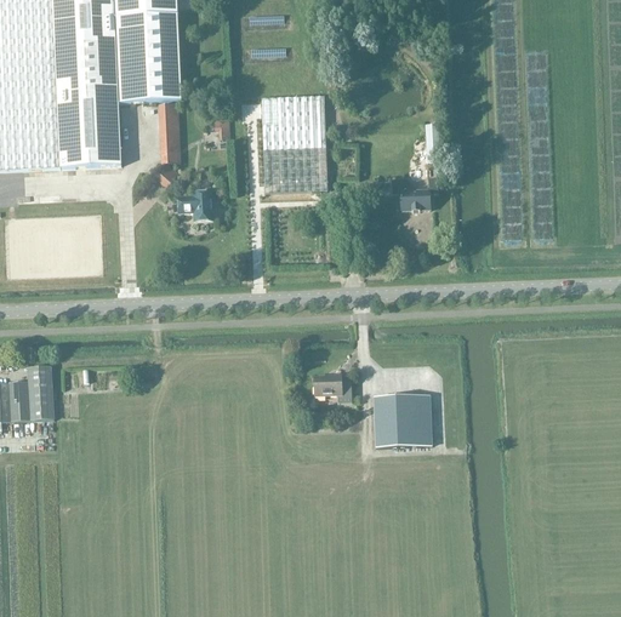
[(0,0),(0,170),(121,165),(118,103),(181,100),(176,0),(0,0)]
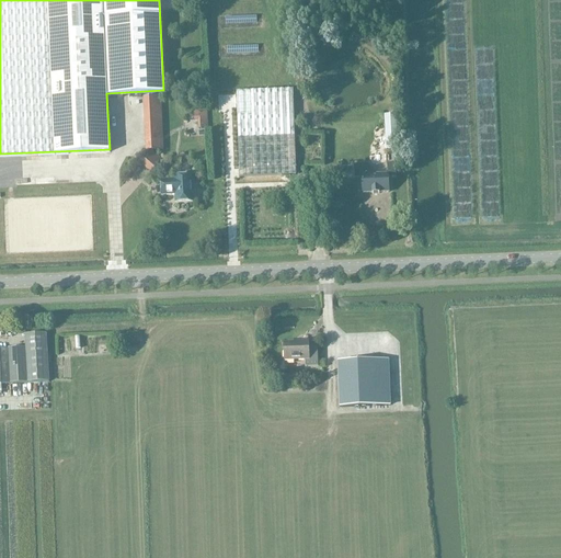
[(296,171),(293,86),(236,88),(239,173),(296,171)]
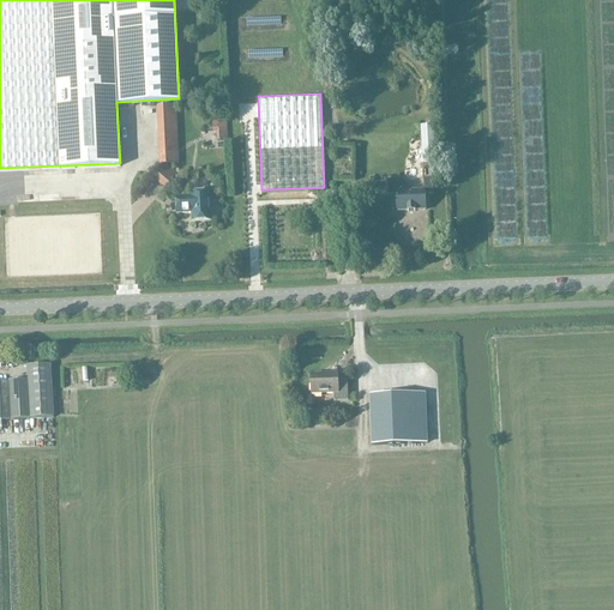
[(420,161),(431,161),(431,124),(420,124),(420,161)]
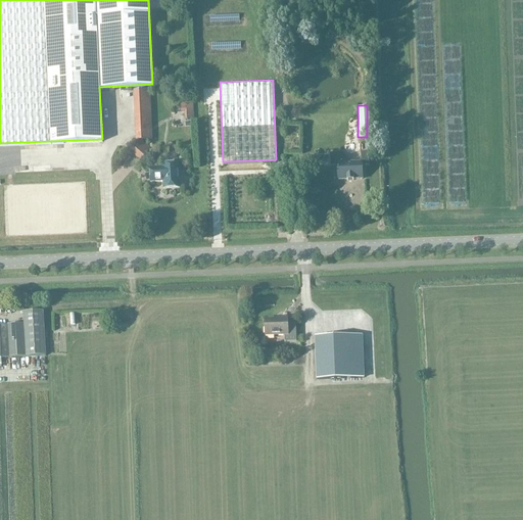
[(337,162),(338,177),(346,177),(346,178),(353,177),(353,176),(363,176),(362,161),(369,161),(368,148),(361,149),(361,158),(344,159),(343,149),(330,150),(330,162),(337,162)]
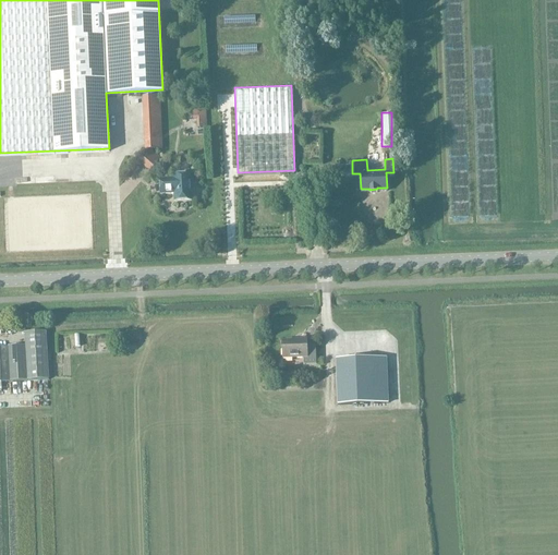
[(173,172),(173,176),(159,177),(160,191),(173,191),(174,198),(191,197),(190,171),(173,172)]
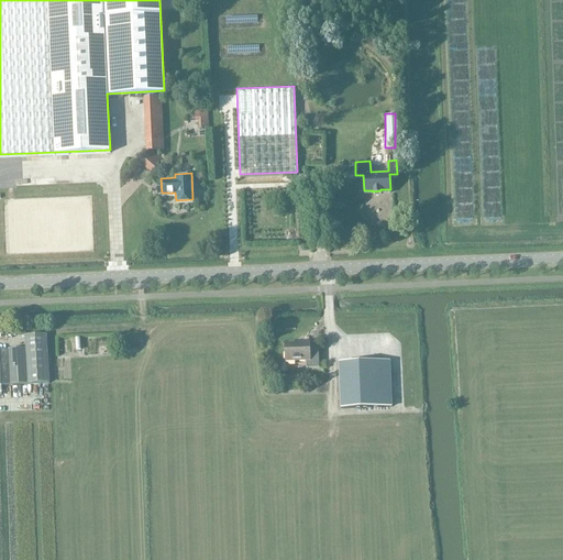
[(25,333),(25,346),(0,347),(0,382),(47,380),(46,332),(25,333)]
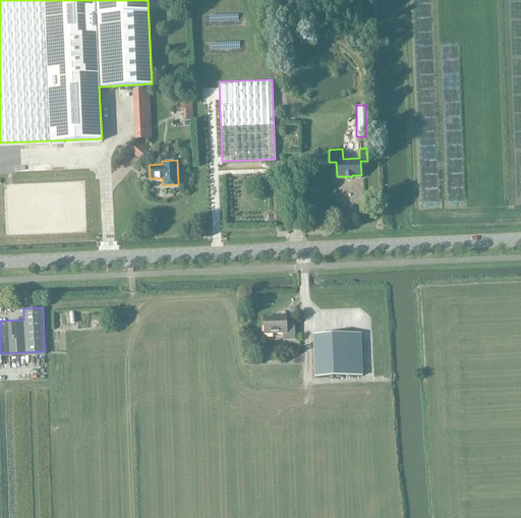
[(284,338),(295,338),(294,319),(286,319),(286,314),(277,314),(277,315),(264,317),(265,332),(284,331),(284,338)]
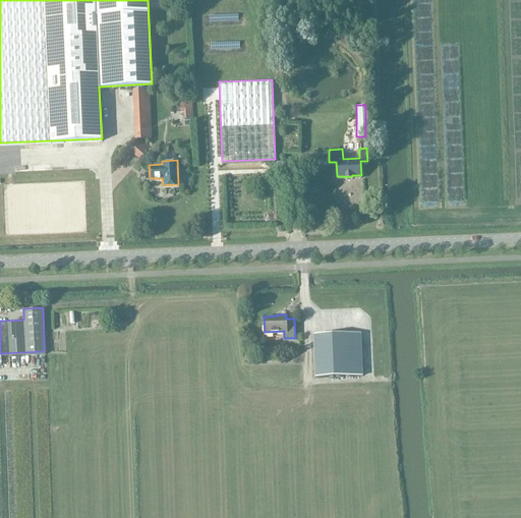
[(129,334),(129,326),(114,325),(114,334),(129,334)]
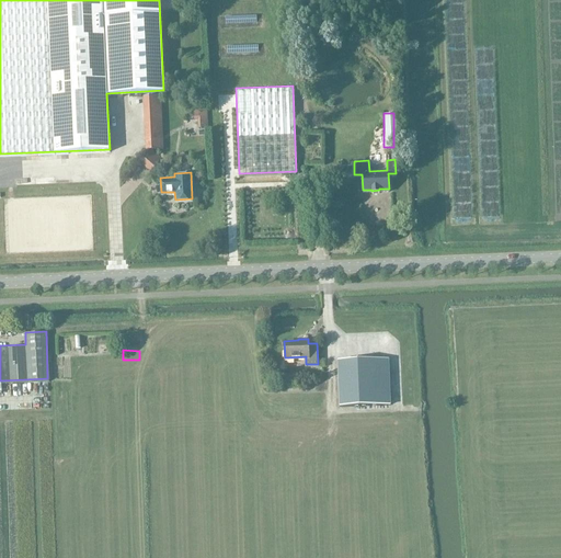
[(340,405),(389,402),(388,357),(338,359),(340,405)]
